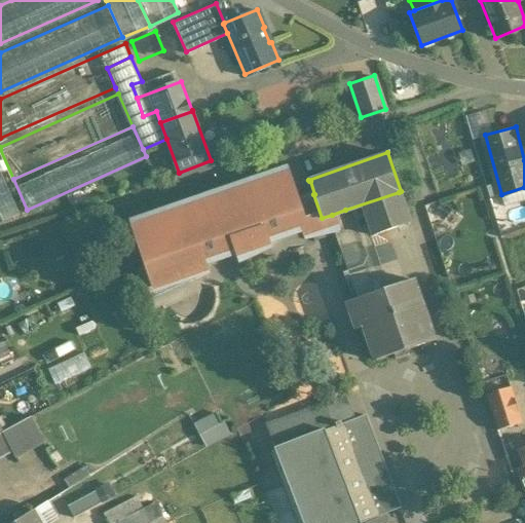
[(0,220),(19,212),(0,170),(0,220)]
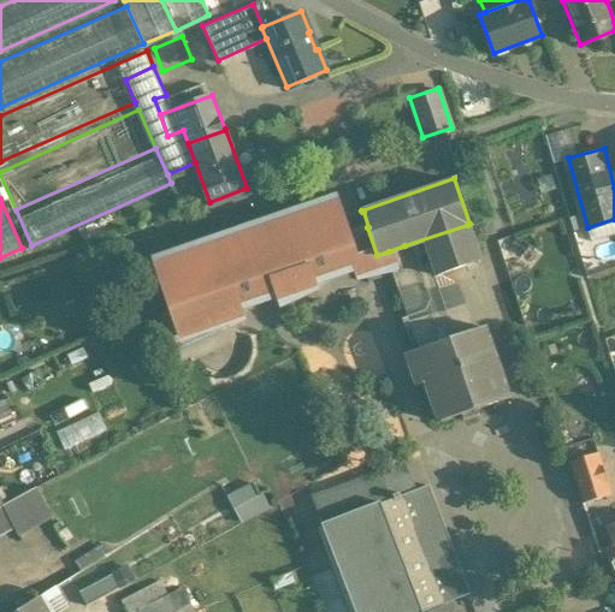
[(336,200),(154,262),(169,303),(178,299),(181,307),(160,314),(176,349),(242,319),(236,302),(275,289),(279,302),(315,285),(312,275),(353,261),(358,275),(361,274),(365,273),(367,280),(380,275),(378,269),(390,267),(394,267),(389,251),(377,255),(367,227),(347,235),(336,200)]
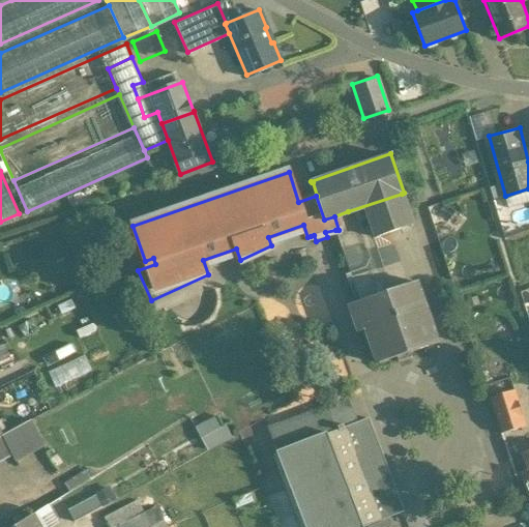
[(402,194),(348,211),(354,227),(370,222),(375,236),(378,236),(377,234),(409,223),(410,225),(412,224),(402,194)]
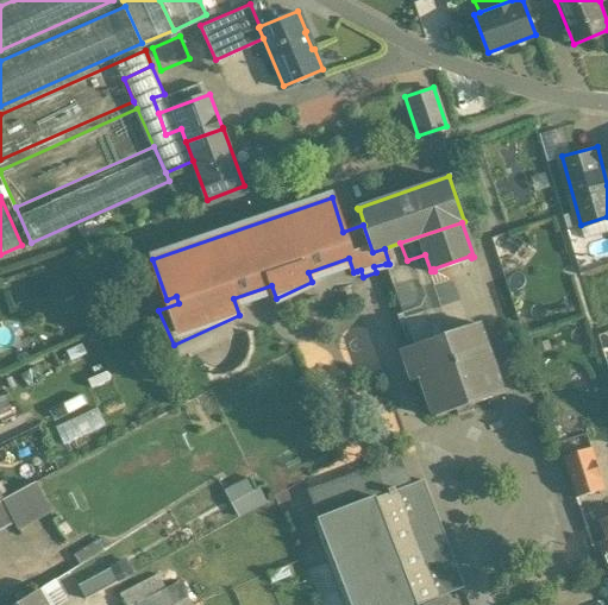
[(400,243),(384,249),(389,264),(417,342),(433,338),(407,260),(400,243)]
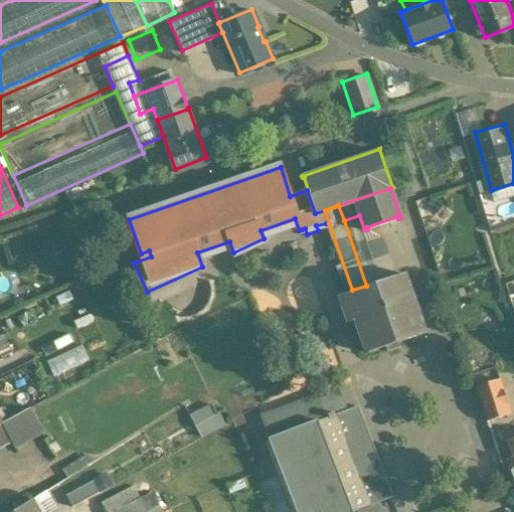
[(366,286),(352,290),(340,295),(349,321),(356,319),(367,351),(385,345),(386,350),(399,345),(397,341),(423,332),(403,273),(366,286)]
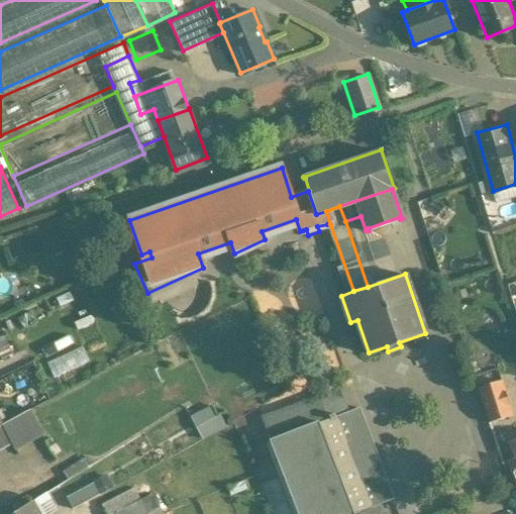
[(479,393),(483,405),(499,400),(495,387),(479,393)]
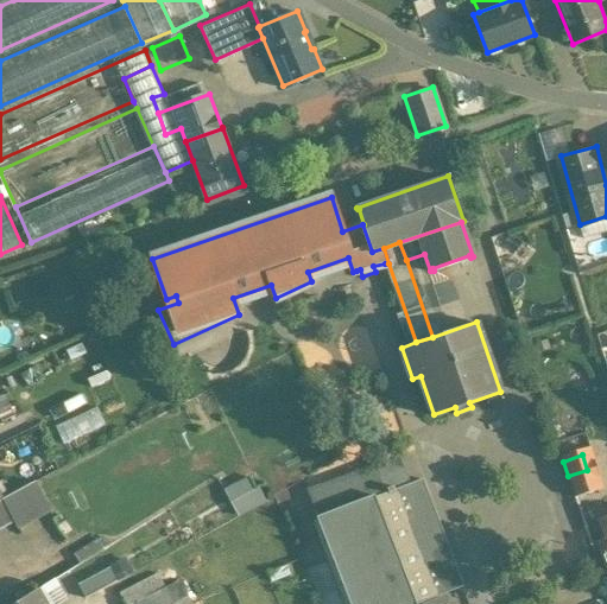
[(307,488),(317,515),(374,494),(375,494),(387,489),(377,462),(346,472),(307,488)]
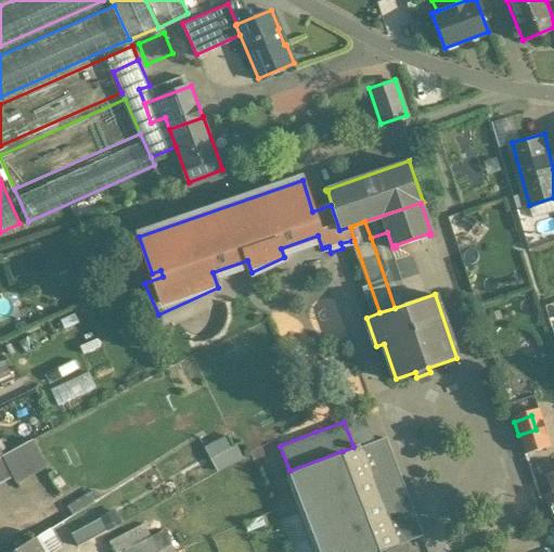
[(545,495),(545,493),(553,489),(553,458),(544,427),(536,429),(518,435),(539,498),(545,495)]
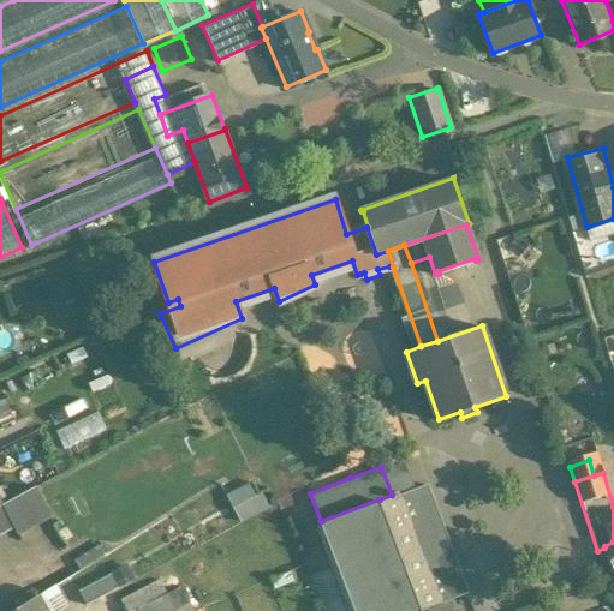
[(392,495),(380,499),(421,609),(468,591),(425,481),(400,492),(399,489),(393,491),(393,495),(392,495)]
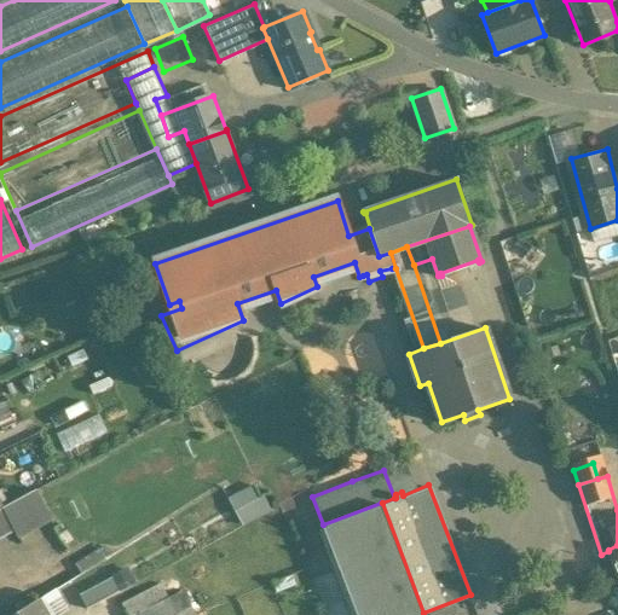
[(256,486),(231,499),(242,521),(267,508),(256,486)]
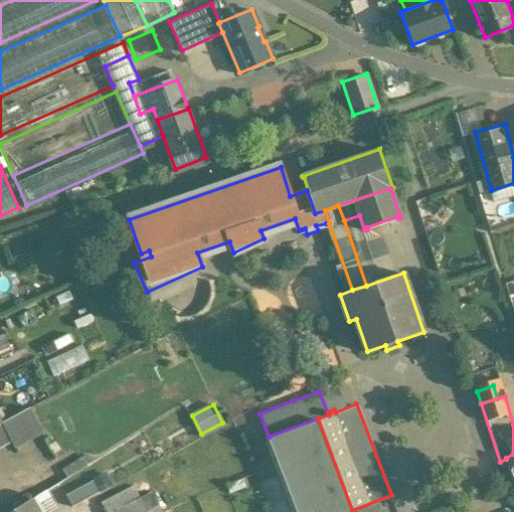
[(41,430),(29,406),(2,420),(1,421),(10,438),(13,445),(41,430)]
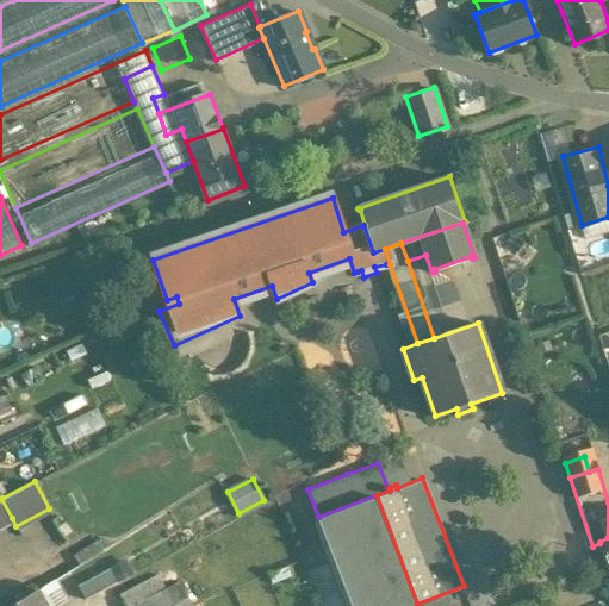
[(376,495),(318,517),(334,557),(352,605),(417,605),(418,605),(417,604),(377,495),(376,495)]
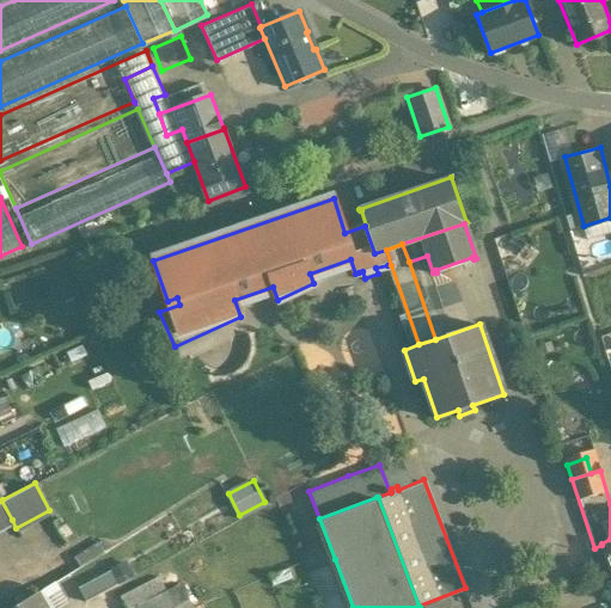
[(1,501),(0,502),(0,526),(12,520),(1,501)]
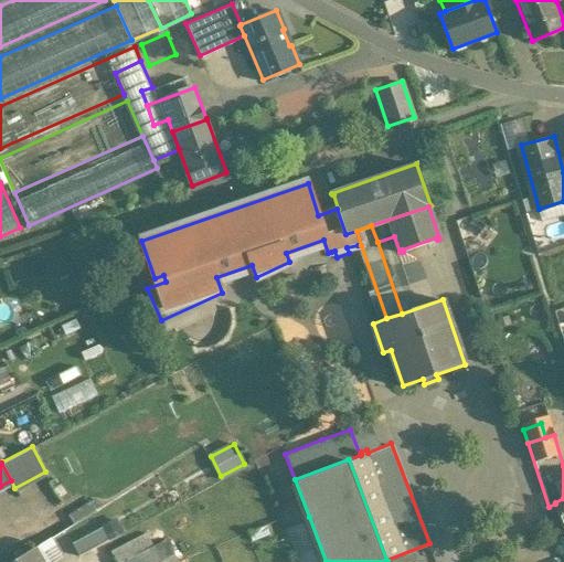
[(326,561),(309,517),(282,528),(295,561),(326,561)]
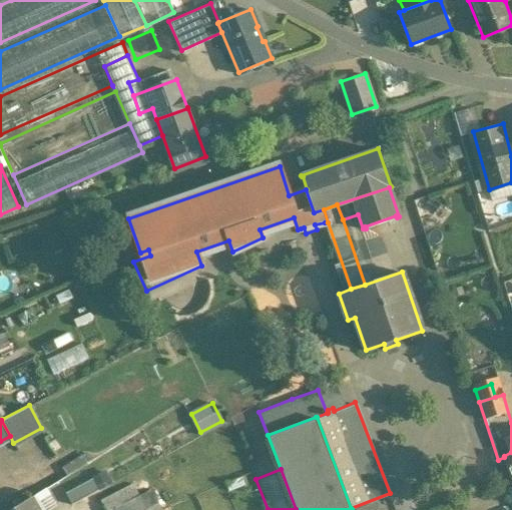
[(91,477),(65,491),(71,503),(98,488),(91,477)]
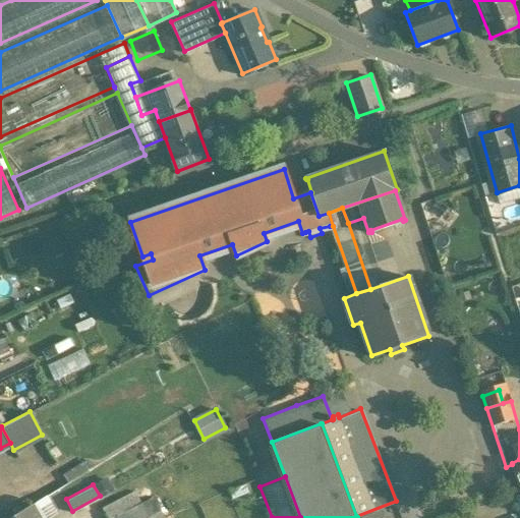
[(134,490),(102,508),(107,517),(109,517),(140,500),(134,490)]
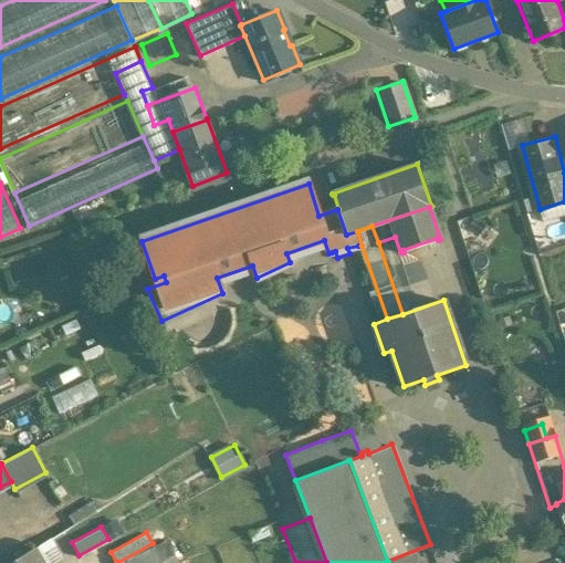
[(33,548),(9,562),(42,562),(38,554),(54,544),(50,537),(33,548)]
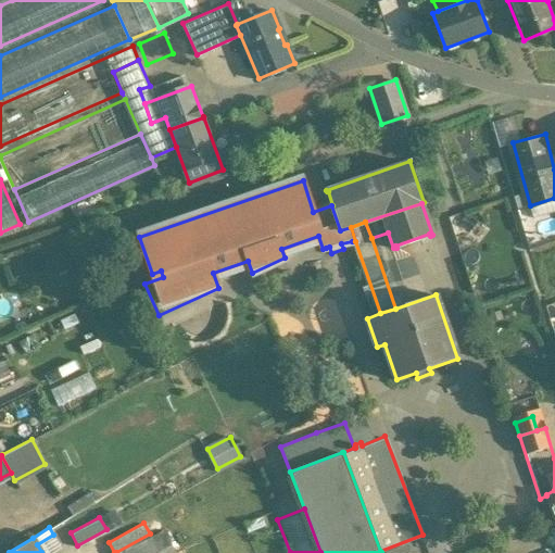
[(150,533),(116,552),(153,552),(171,543),(162,527),(150,533)]
